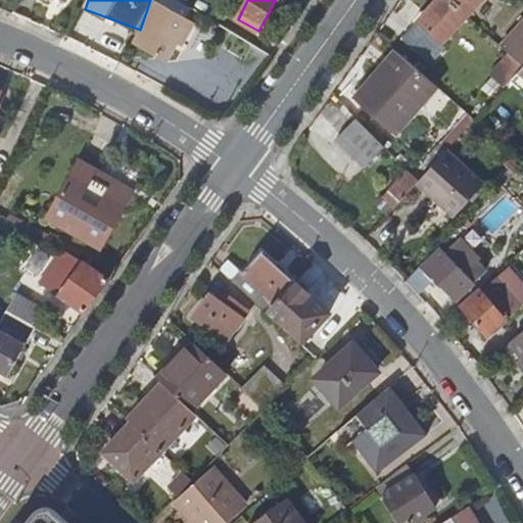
[(468,17),(448,0),(437,0),(403,40),(428,62),(468,17)]
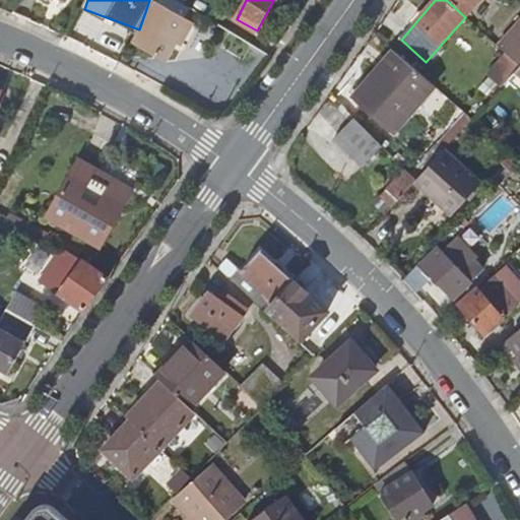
[(446,0),(465,17),(480,0),(446,0)]
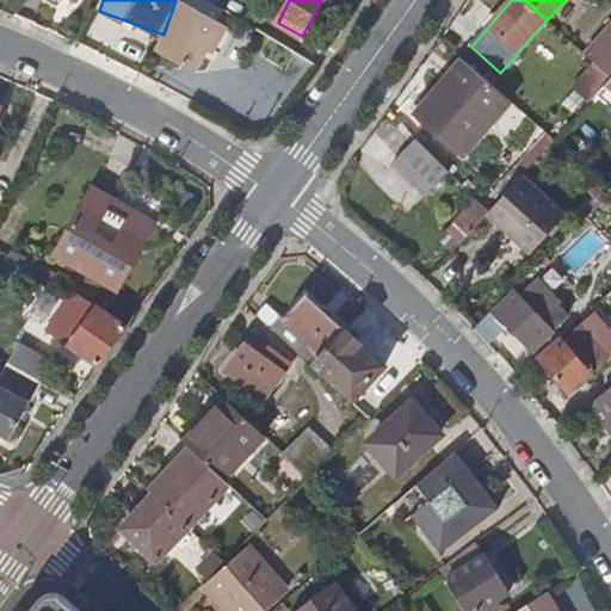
[(181,4),(155,51),(187,68),(215,19),(181,4)]
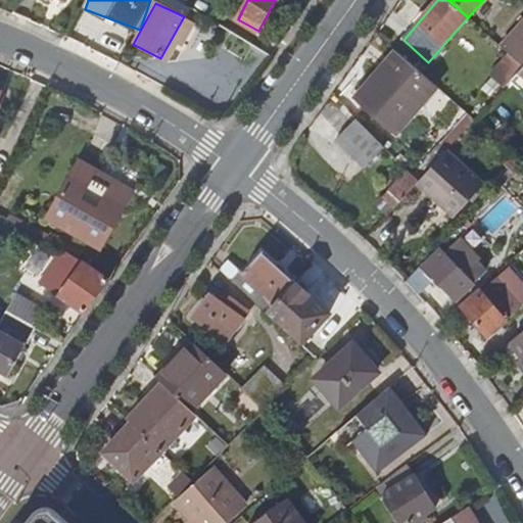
[(522,22),(501,47),(522,68),(522,67),(522,22)]
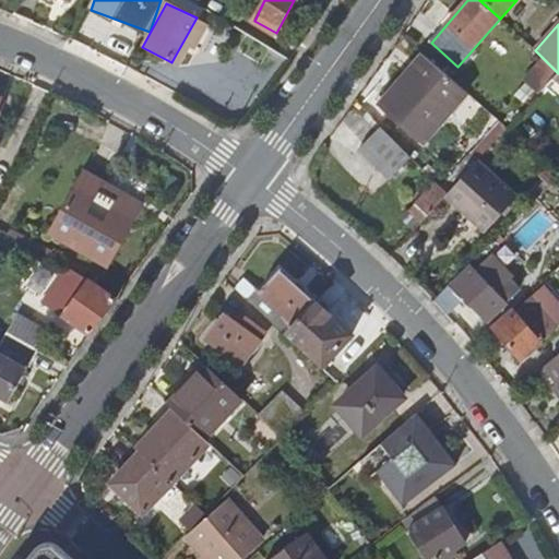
[(424,141),(466,93),(430,60),(406,87),(402,83),(383,106),(424,141)]
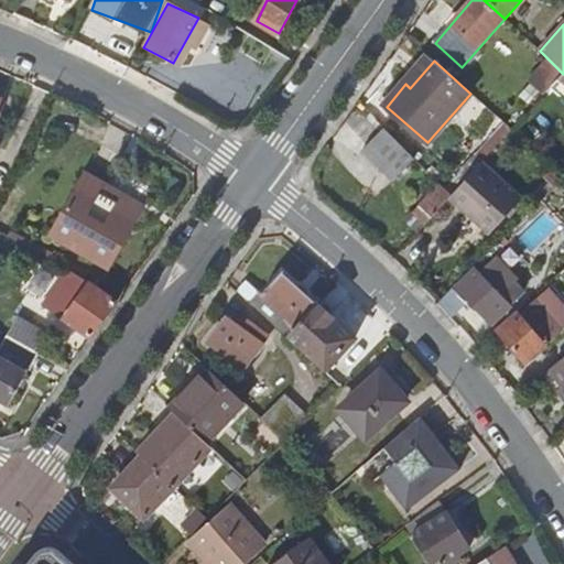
[(545,95),(552,87),(561,78),(545,65),(530,80),(545,95)]
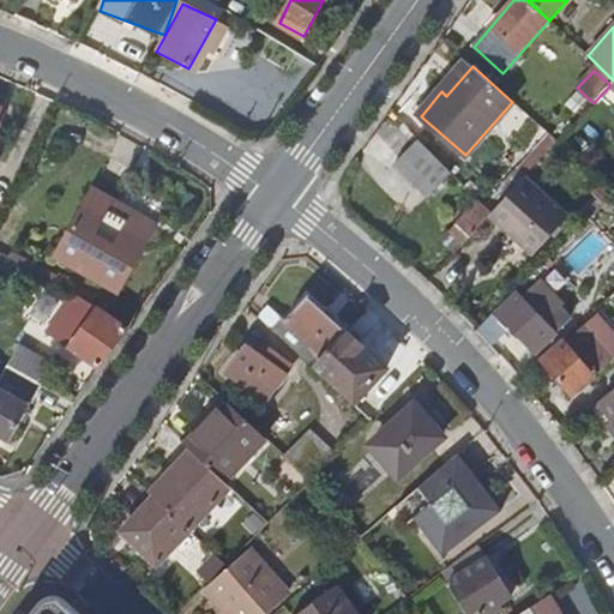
[(613,79),(613,80),(611,85),(601,95),(613,107),(613,79)]
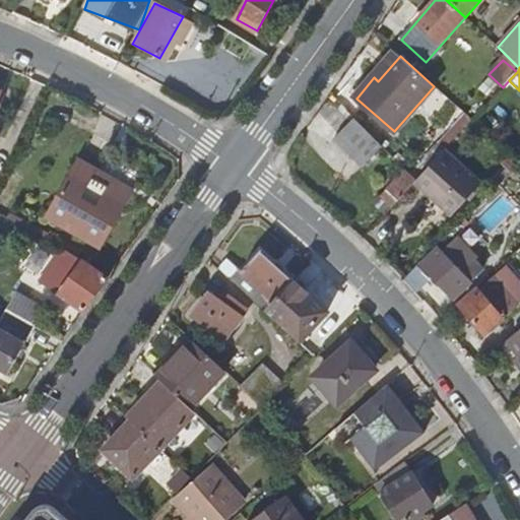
[(365,167),(384,147),(355,119),(335,138),(365,167)]
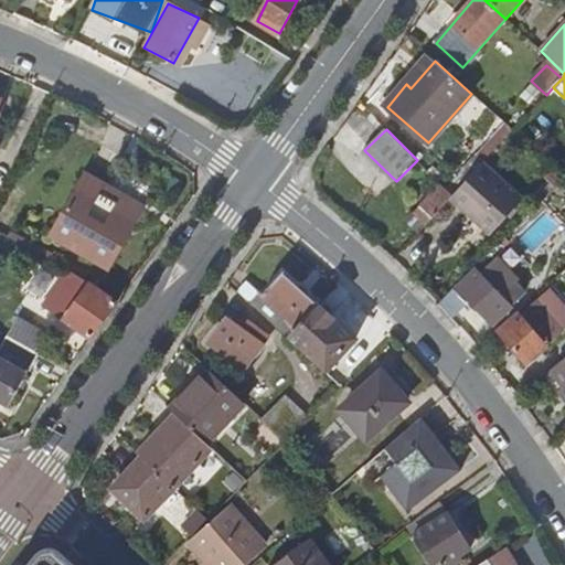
[(454,198),(450,201),(490,236),(525,200),(484,163),(454,198)]
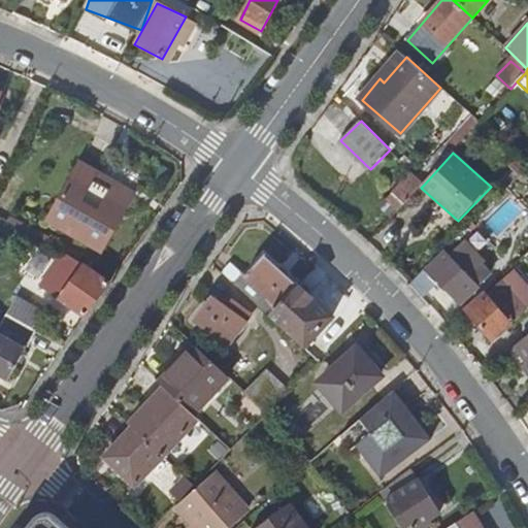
[(74,178),(127,208),(142,184),(89,154),(74,178)]
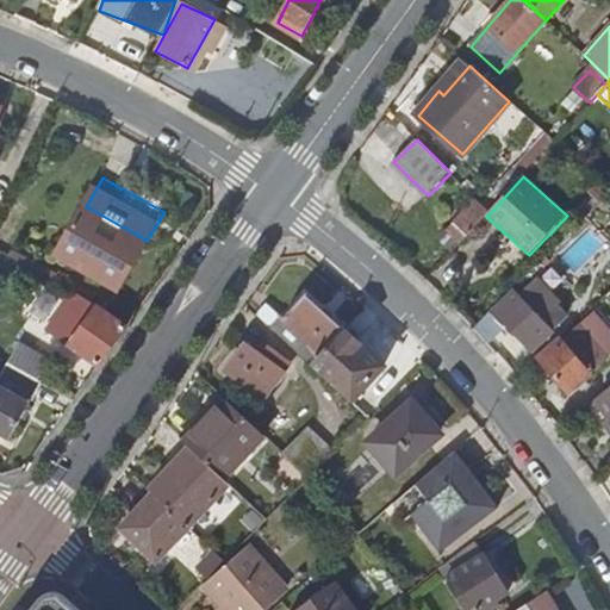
[(453,254),(486,217),(490,213),(470,192),(462,199),(470,207),(447,235),(444,231),(436,240),(453,254)]
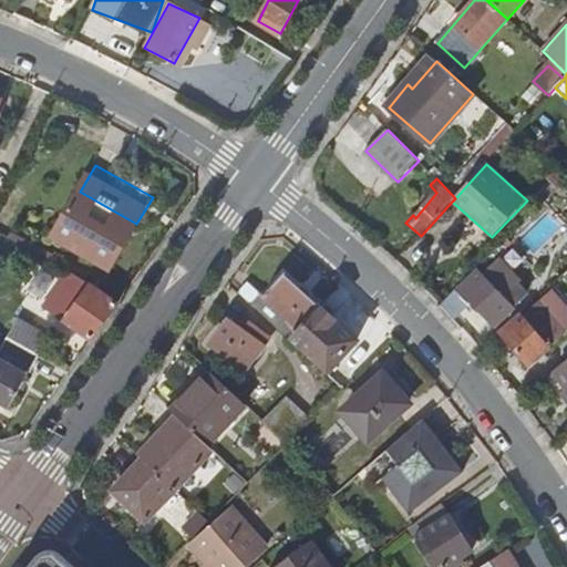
[(110,270),(136,224),(80,192),(52,238),(110,270)]
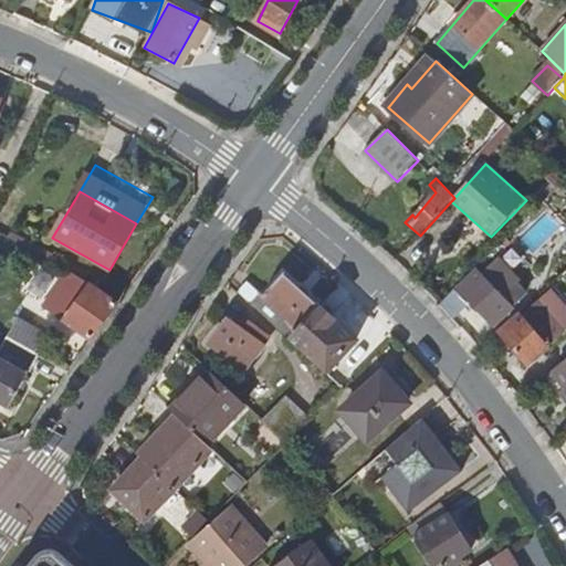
[(502,243),(483,262),(488,266),(507,249),(502,243)]
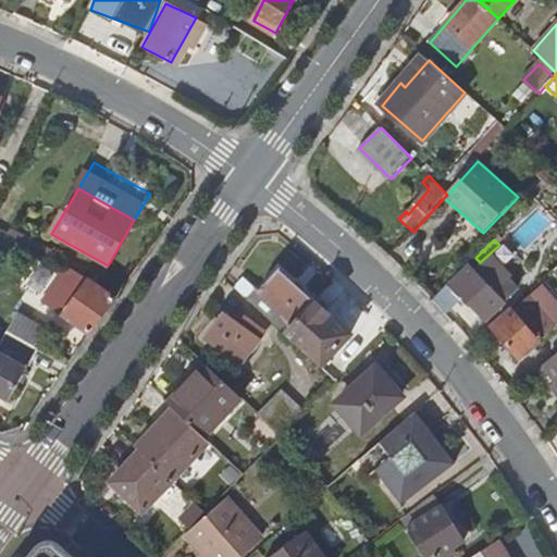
[(463,333),(472,344),(510,310),(504,301),(514,292),(505,282),(495,292),(473,267),(454,285),(482,316),(463,333)]
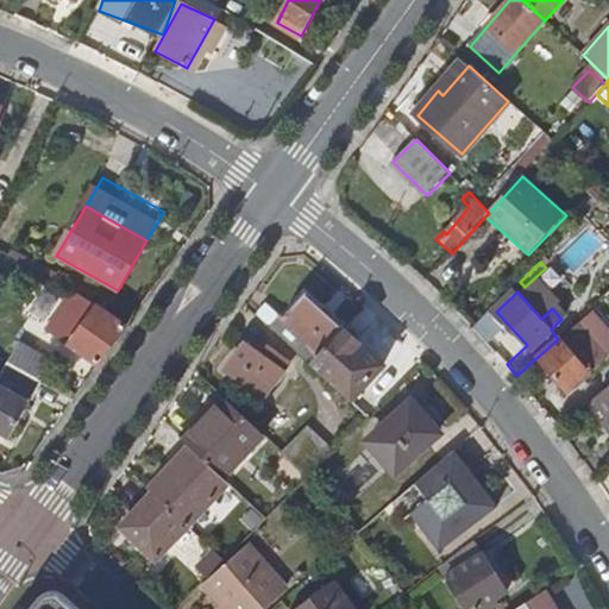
[(69,346),(98,368),(126,328),(75,294),(63,320),(81,330),(69,346)]
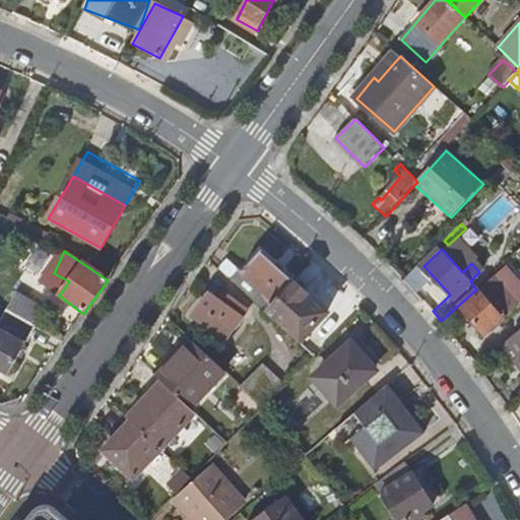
[(241,271),(234,281),(307,348),(314,340),(309,336),(329,315),(296,282),(261,251),(244,272),(241,271)]
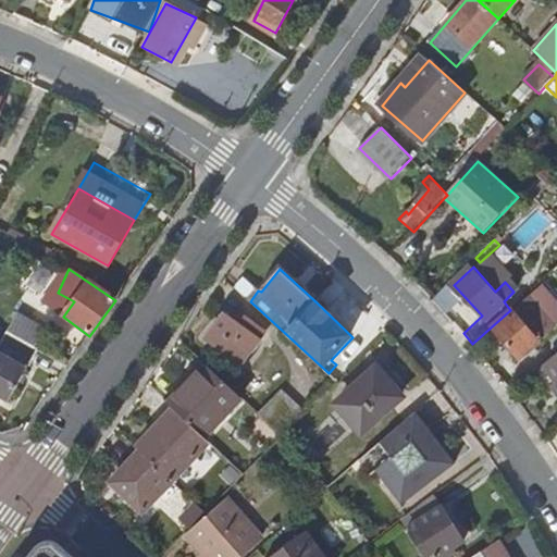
[(8,288),(0,299),(0,302),(27,321),(37,307),(8,288)]
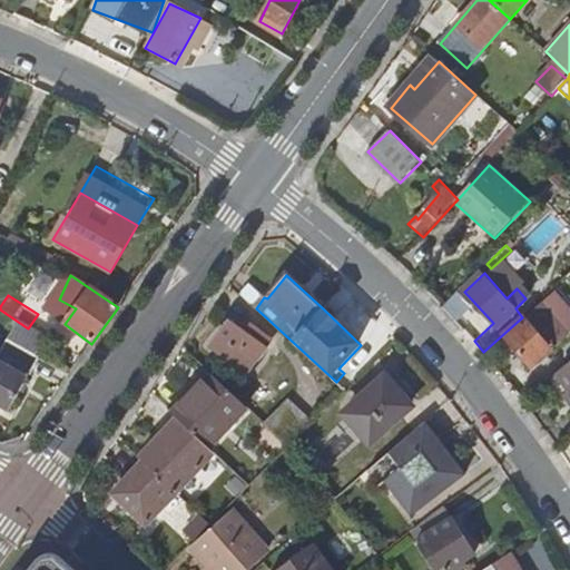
[(542,305),(568,336),(569,333),(569,322),(550,297),(542,305)]
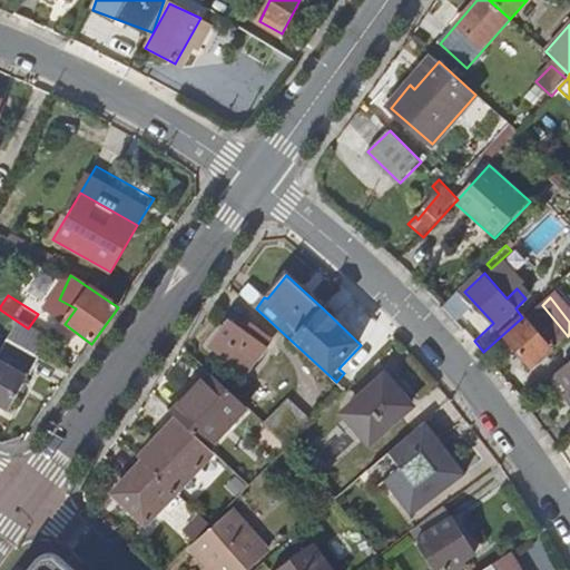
[(52,315),(65,324),(76,308),(59,300),(52,315)]
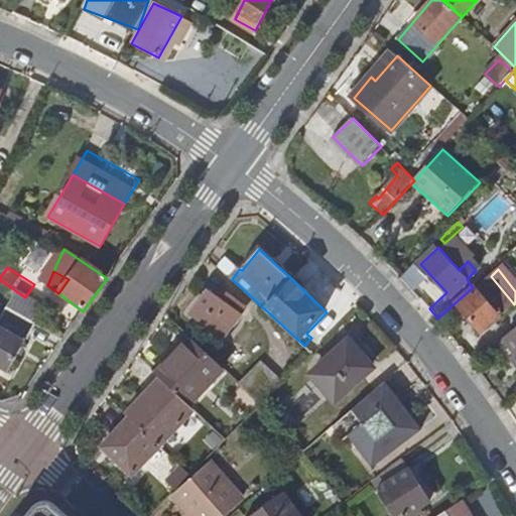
[(495,320),(514,304),(491,276),(460,304),(483,331),(490,326),(493,330),(499,325),(495,320)]
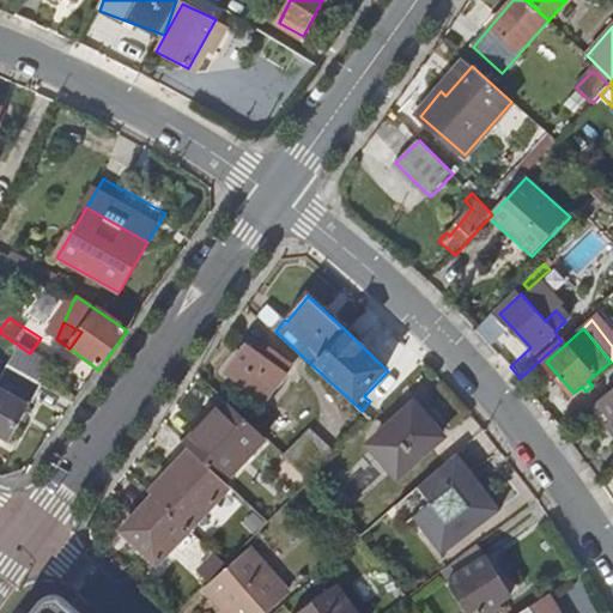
[(246,345),(228,372),(265,400),(292,364),(269,349),(263,357),(246,345)]
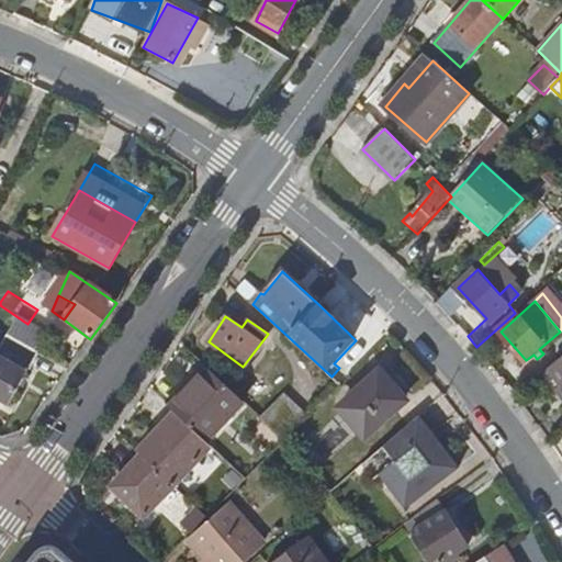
[(26,340),(10,333),(2,346),(32,363),(41,349),(26,340)]
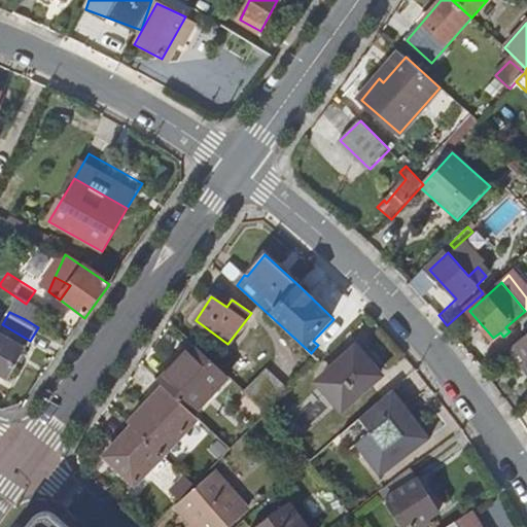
[(0,335),(0,375),(7,380),(25,350),(0,335)]
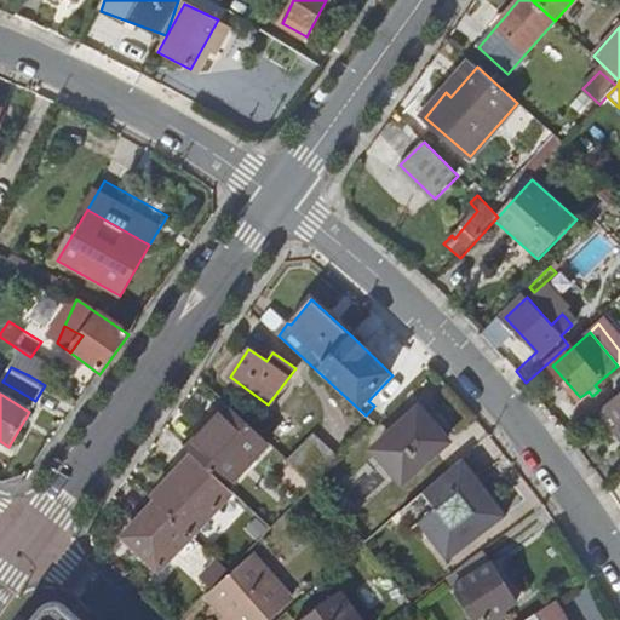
[(619,428),(619,429),(619,430),(619,394),(607,405),(619,422),(619,428)]
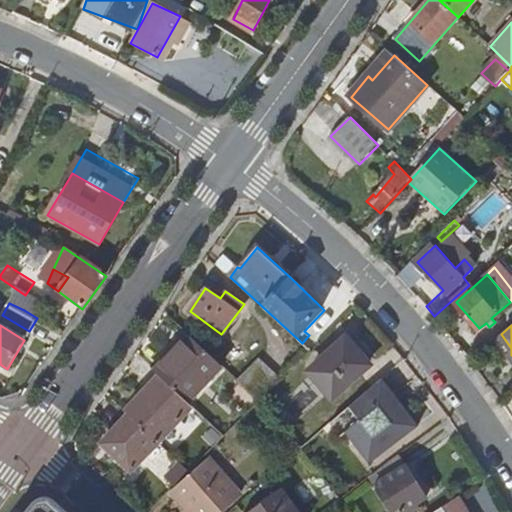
[(189,336),(155,373),(159,377),(190,404),(224,368),(189,336)]
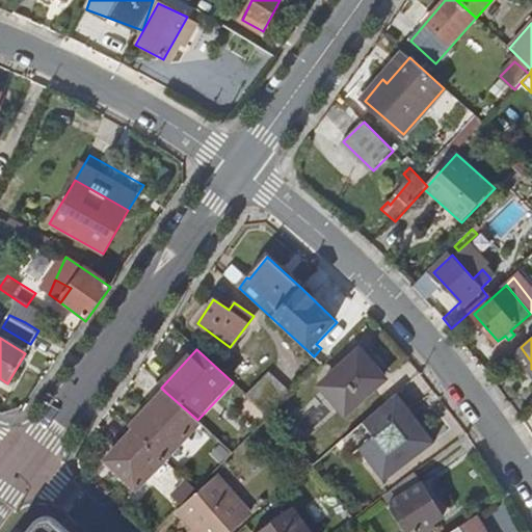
[(325,388),(354,421),(380,398),(369,386),(380,375),(363,352),(325,388)]
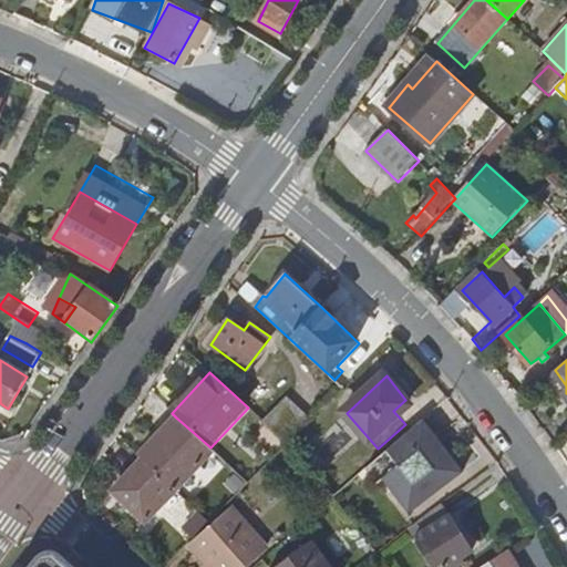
[(263,422),(287,444),(308,420),(285,399),(263,422)]
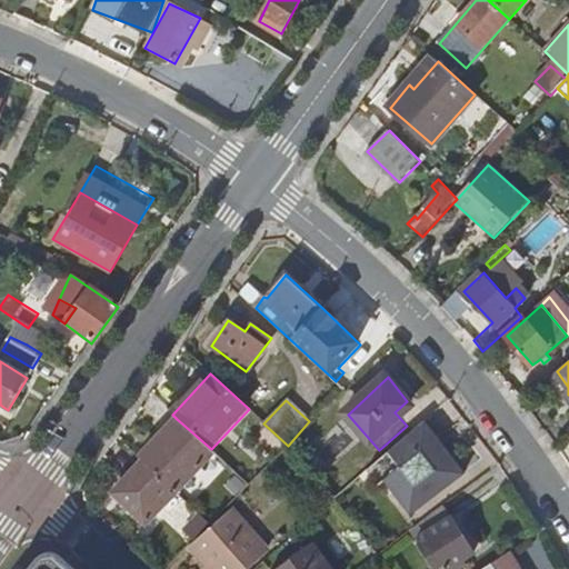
[(215,452),(211,449),(177,419),(141,459),(143,461),(113,493),(146,525),(215,452)]
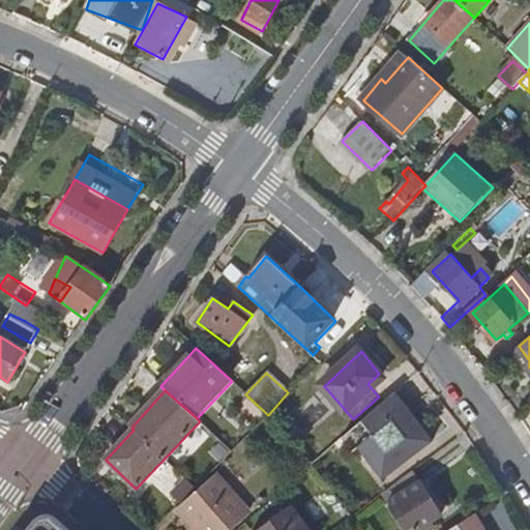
[(373,435),(358,446),(384,480),(433,442),(396,394),(362,421),(373,435)]
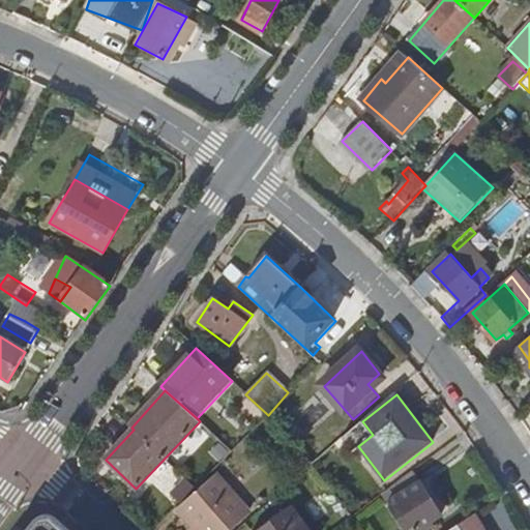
[(264,424),(273,435),(278,429),(270,419),(264,424)]
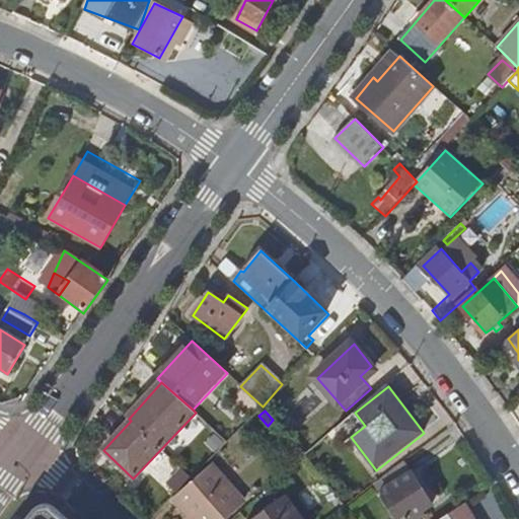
[(408,461),(377,485),(397,518),(420,518),(426,515),(423,510),(434,505),(408,461)]
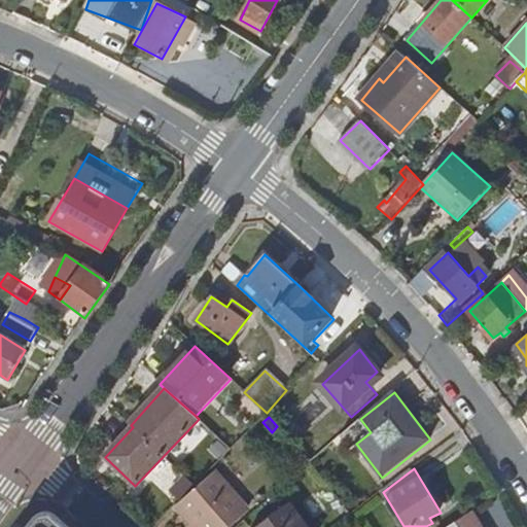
[(232,526),(252,510),(219,471),(180,507),(197,526),(232,526)]
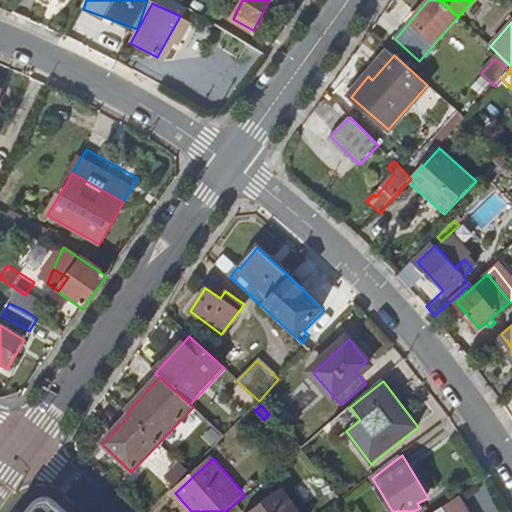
[(300,511),(283,489),(252,511),(300,511)]
